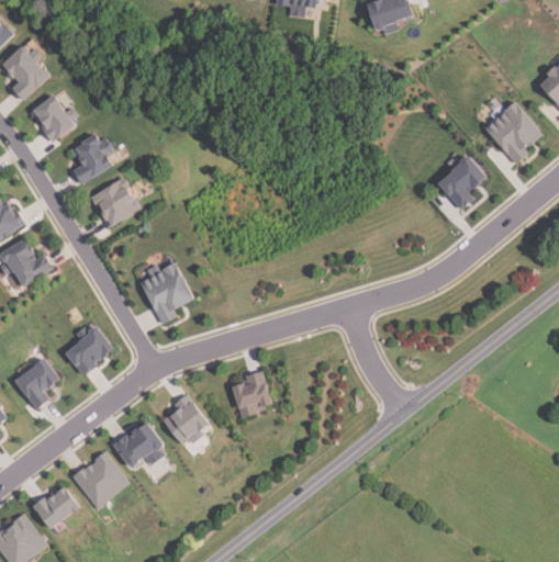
[(275,0),(275,7),(290,8),(289,15),(303,18),(304,8),(314,9),(315,0),(275,0)]
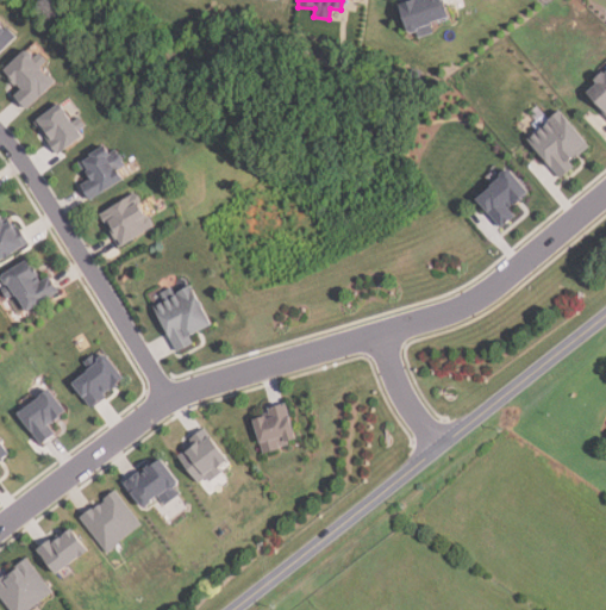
[(416,35),(417,39),(431,35),(429,27),(431,26),(431,25),(449,19),(444,1),(442,1),(441,0),(419,0),(416,1),(414,0),(401,0),(398,1),(407,33),(411,36),(416,35)]
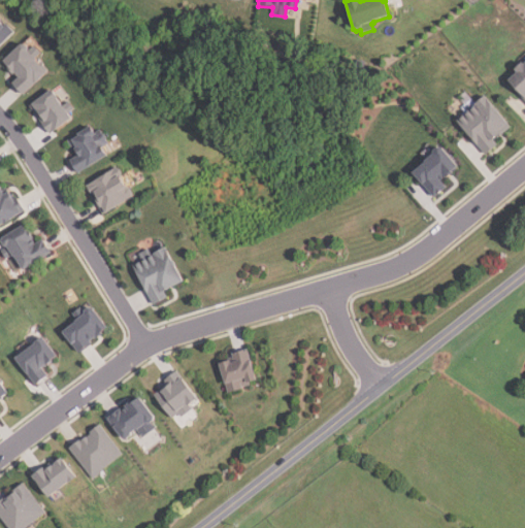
[(0,44),(14,31),(0,15),(0,44)]
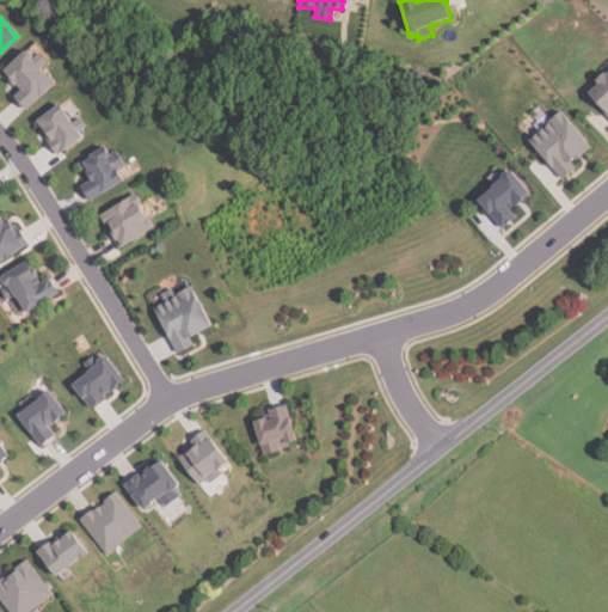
[(54,81),(26,108),(13,95),(20,87),(17,84),(16,85),(8,78),(11,75),(4,68),(24,48),(30,48),(34,53),(34,57),(43,67),(42,68),(54,81)]
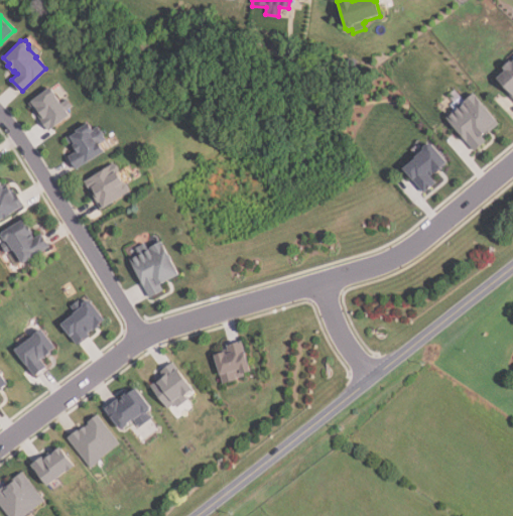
[(512,59),(511,61),(510,59),(502,67),(505,70),(495,78),(512,98),(512,59)]
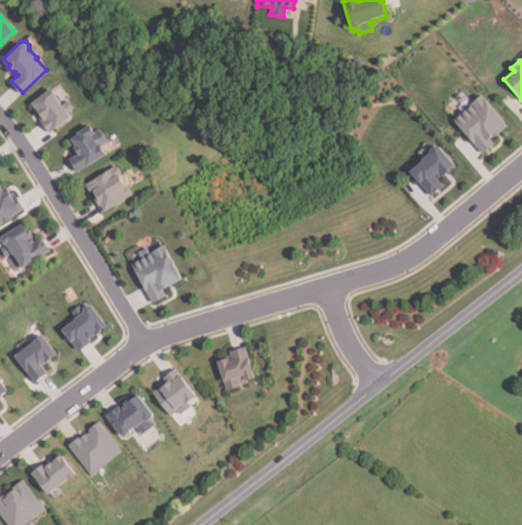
[(71,117),(48,132),(29,104),(50,88),(62,105),(68,101),(73,108),(68,112),(71,117)]
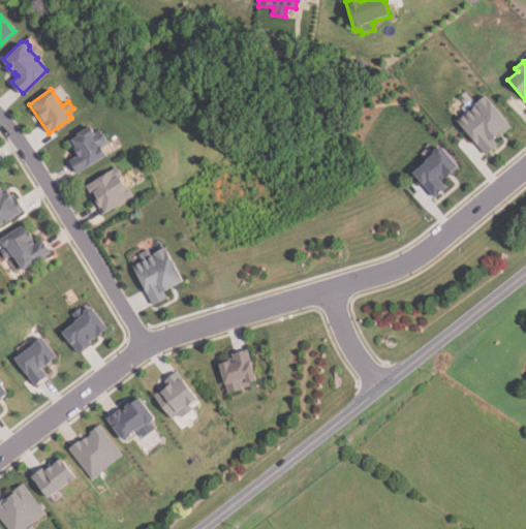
[(457,120),(475,104),(473,102),(485,93),(507,121),(506,122),(508,126),(501,132),(502,133),(497,137),(495,135),(492,138),(496,144),(484,154),(457,120)]
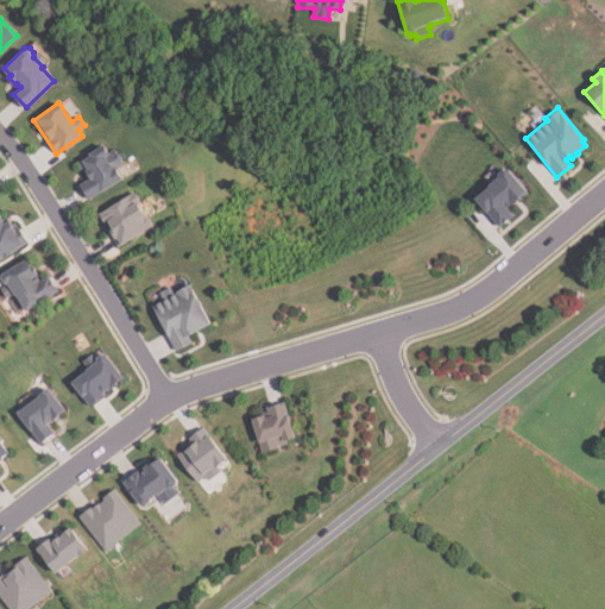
[(77,186),(86,200),(125,177),(106,145),(77,162),(87,180),(77,186)]
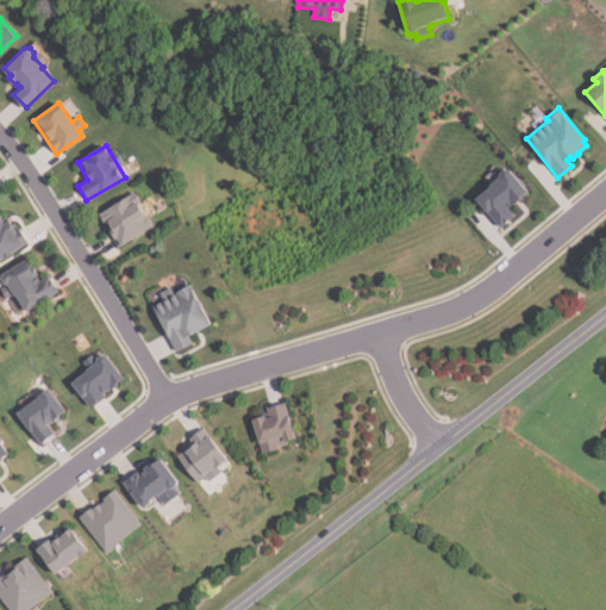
[(516,216),(500,229),(475,198),(492,185),(491,184),(500,175),(501,172),(506,168),(510,168),(528,191),(524,193),(526,195),(513,206),(513,205),(510,207),(516,216)]
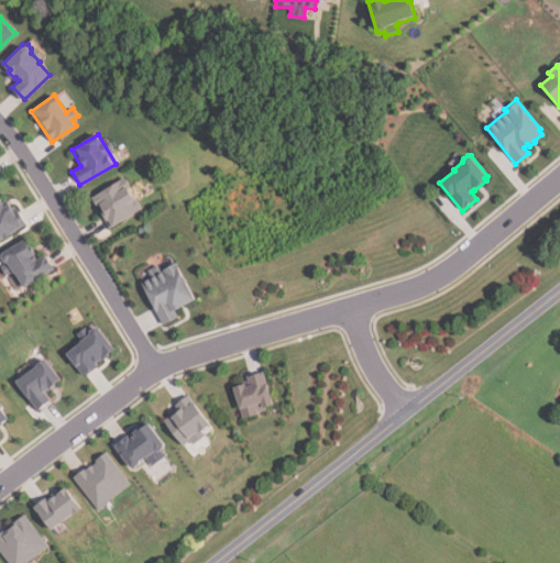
[(107,230),(140,211),(122,180),(89,198),(107,230)]
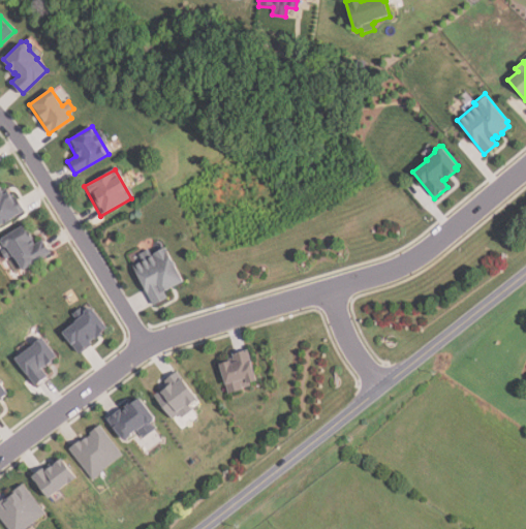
[(0,224),(21,213),(8,191),(2,194),(0,191),(0,224)]
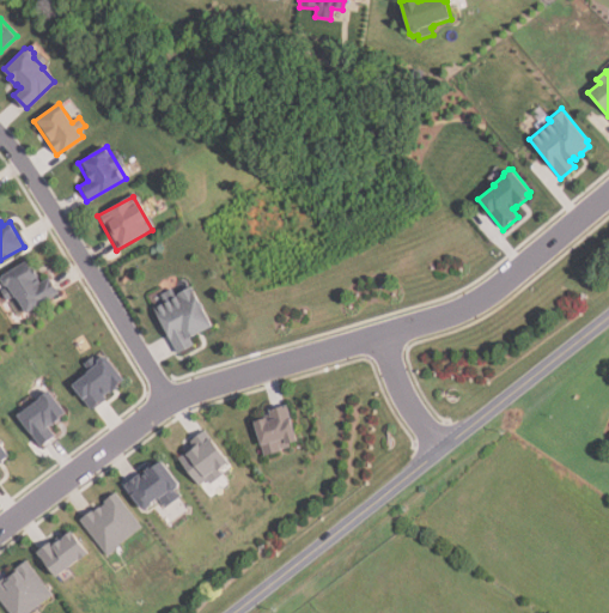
[(56,296),(47,278),(37,283),(26,263),(1,277),(20,315),(56,296)]
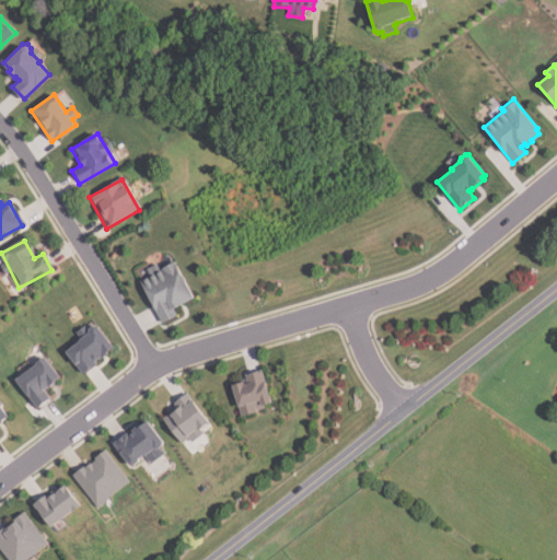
[(159,326),(176,317),(172,308),(189,301),(174,265),(139,280),(159,326)]
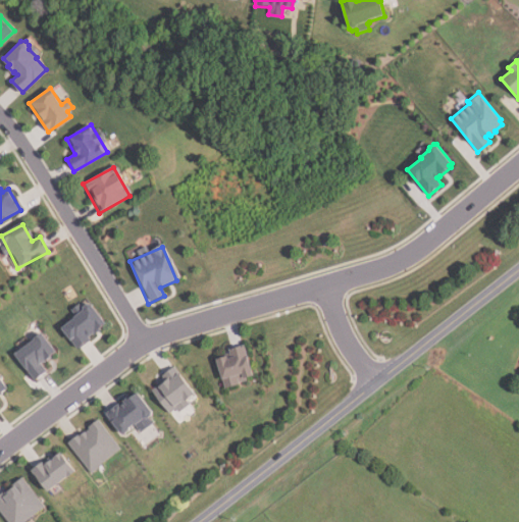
[(89,341),(78,349),(61,327),(73,318),(72,316),(74,315),(69,309),(78,304),(82,309),(83,306),(87,303),(91,303),(105,322),(87,336),(89,341)]
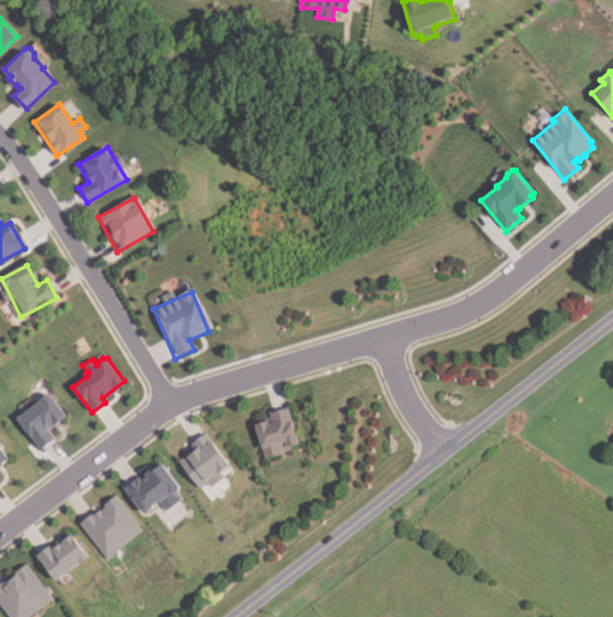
[(41,450),(16,418),(49,393),(66,415),(47,429),(56,439),(41,450)]
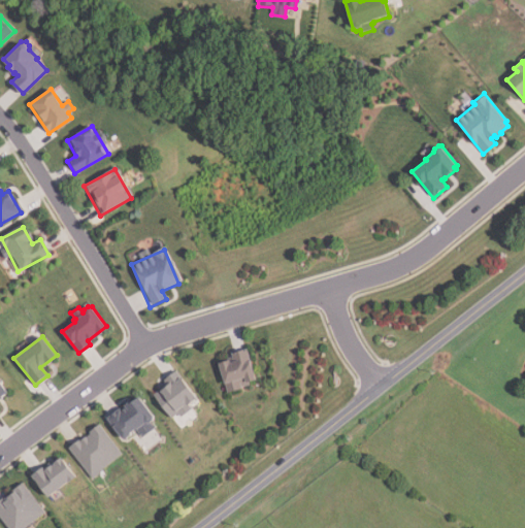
[(230,353),(231,358),(218,362),(226,392),(241,388),(240,386),(248,384),(248,381),(255,378),(247,348),(230,353)]
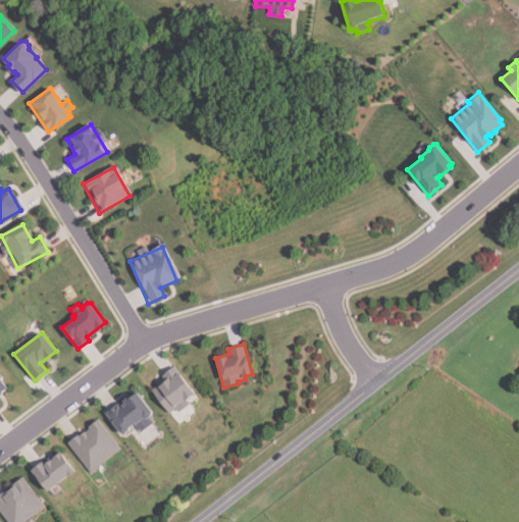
[(167,413),(150,390),(157,385),(154,382),(161,376),(160,375),(173,366),(194,393),(185,400),(188,404),(177,412),(174,408),(167,413)]
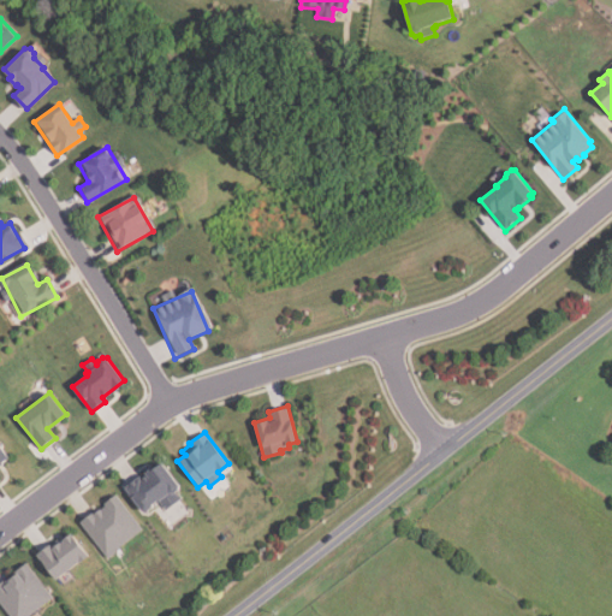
[(146,511),(142,510),(124,487),(138,477),(140,479),(146,474),(144,472),(153,466),(154,467),(161,462),(178,485),(178,490),(173,492),(178,499),(164,509),(159,502),(146,511)]
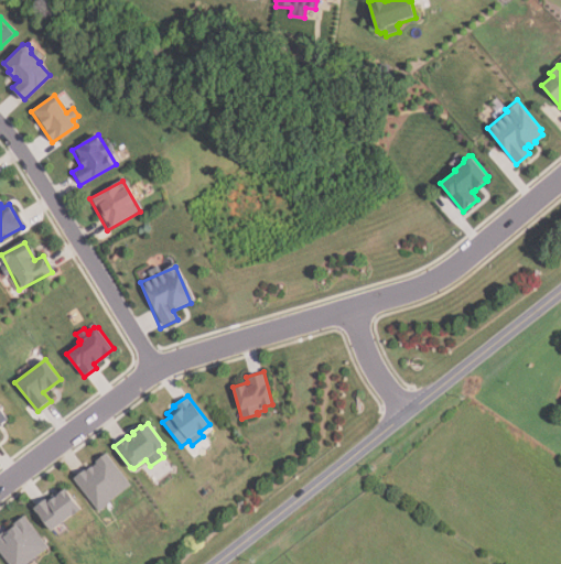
[(97,511),(73,478),(90,465),(90,466),(95,463),(94,461),(105,452),(129,485),(107,501),(108,502),(97,511)]
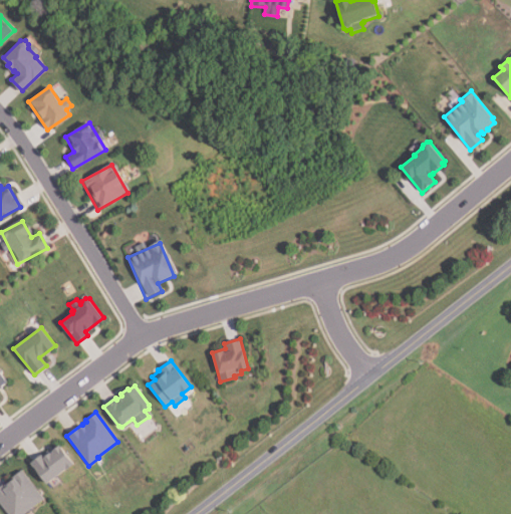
[(46,484),(73,464),(59,445),(43,456),(42,454),(30,462),(46,484)]
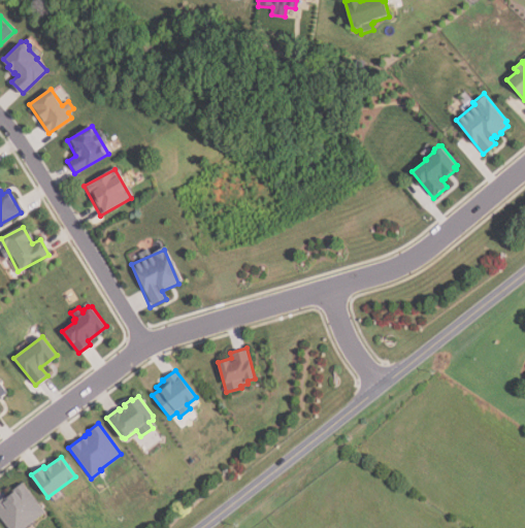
[(7,527),(0,518),(0,499),(2,497),(4,500),(6,498),(5,497),(12,492),(10,491),(21,483),(43,513),(24,527),(25,527),(7,527)]
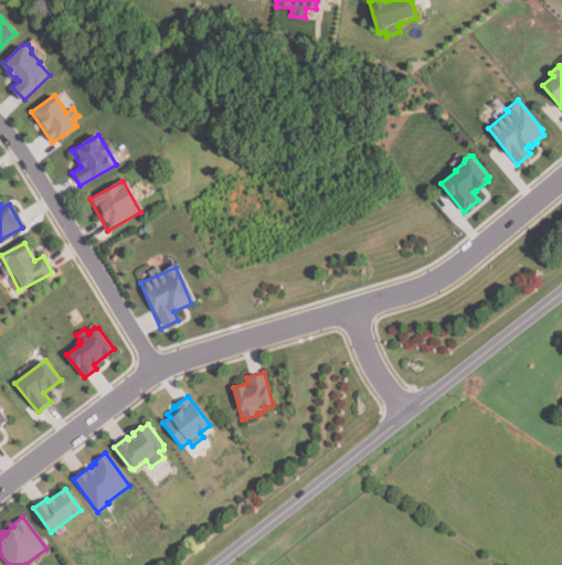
All buildings are outlined.
